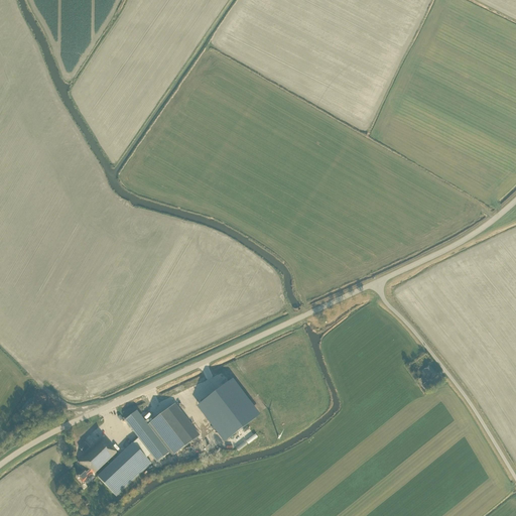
[(427,373),(432,378),(436,375),(429,365),(424,369),(425,370),(421,372),(423,375),(425,374),(427,373)]
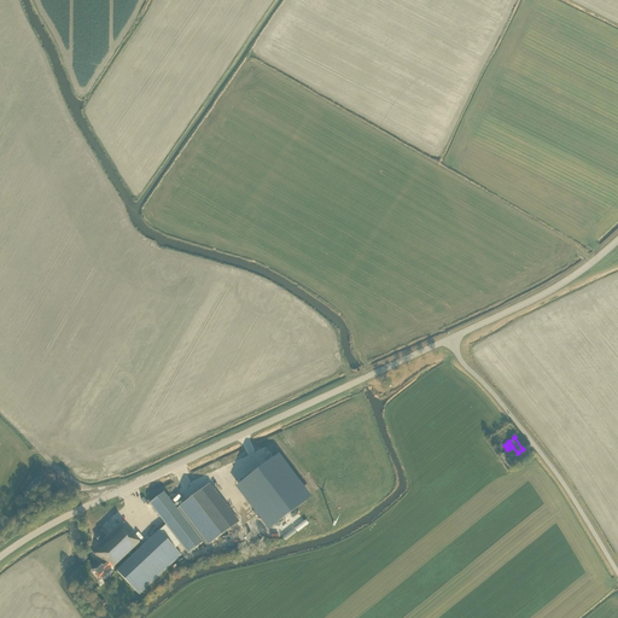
[(511,459),(506,453),(501,456),(511,471),(520,464),(518,460),(513,462),(511,459)]
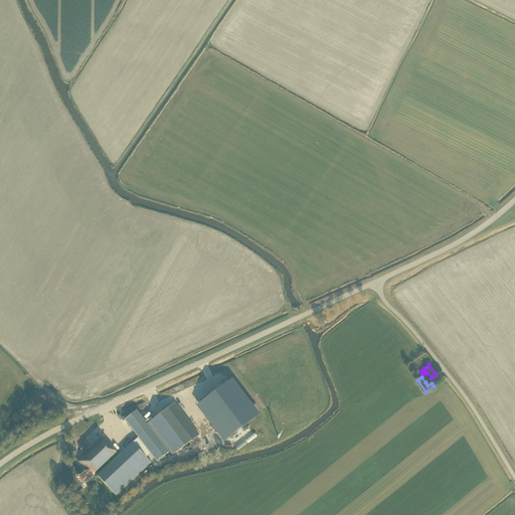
[(227,439),(255,417),(228,381),(200,402),(227,439)]
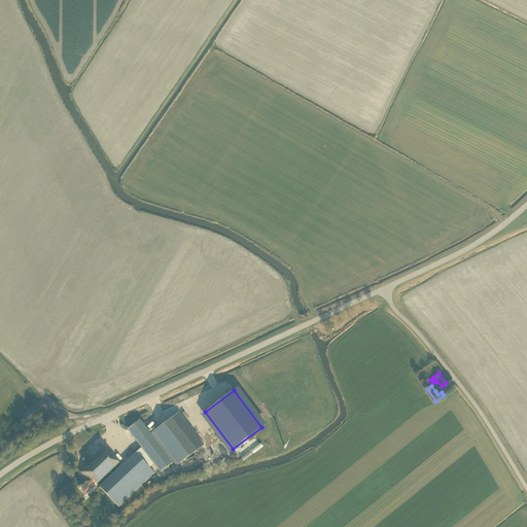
[(161,472),(173,462),(176,466),(197,451),(172,418),(151,434),(140,420),(128,429),(161,472)]
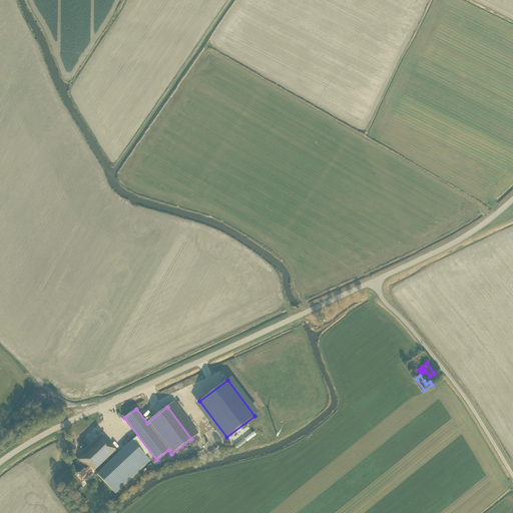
[(132,441),(123,449),(118,454),(102,436),(77,459),(85,467),(77,475),(82,480),(93,470),(94,471),(111,455),(114,458),(97,474),(115,494),(150,461),(132,441)]
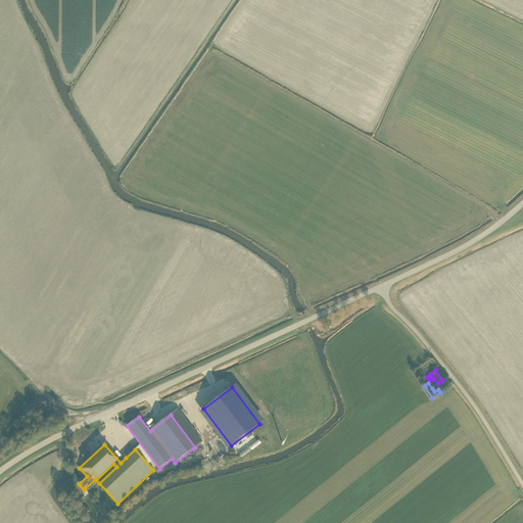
[(190,452),(193,455),(202,447),(199,444),(190,452)]
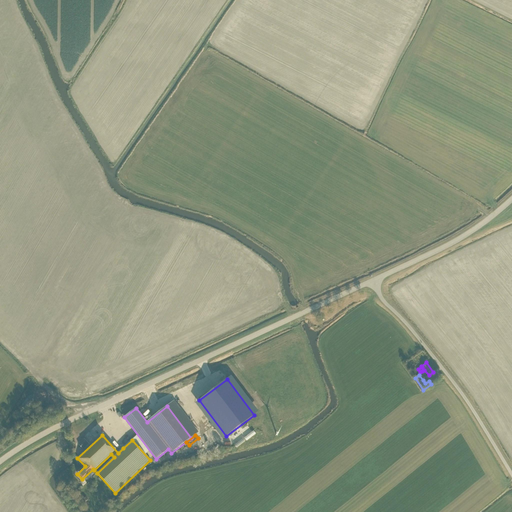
[(84,439),(78,445),(82,449),(88,444),(84,439)]
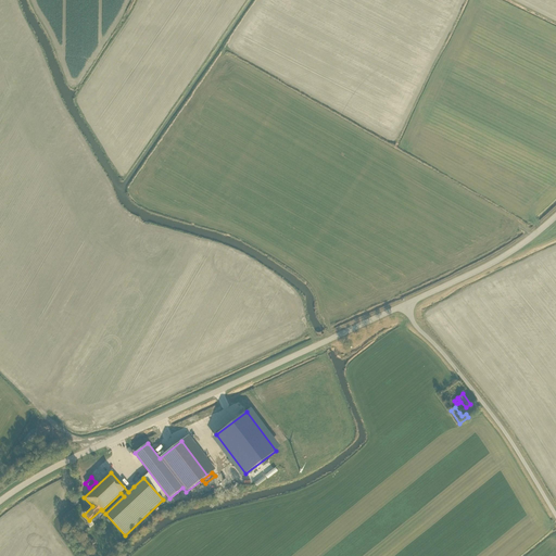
[(200,482),(191,489),(192,492),(202,484),(200,482)]
